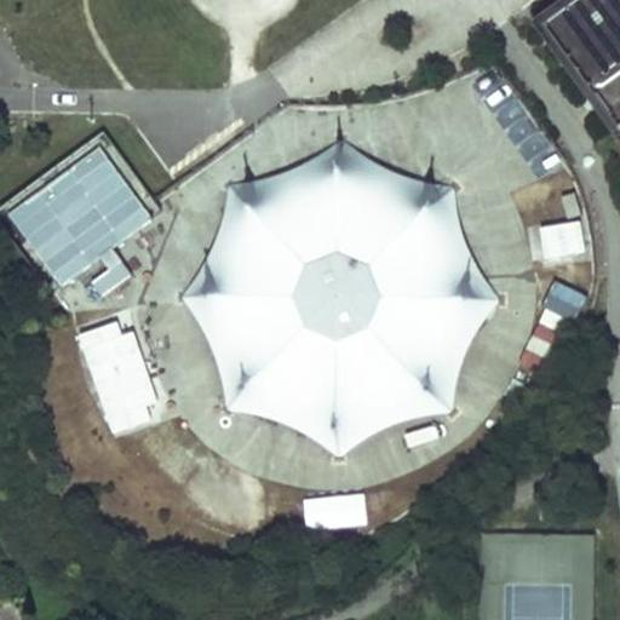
[(619,0),(564,0),(535,21),(619,138),(619,0)]
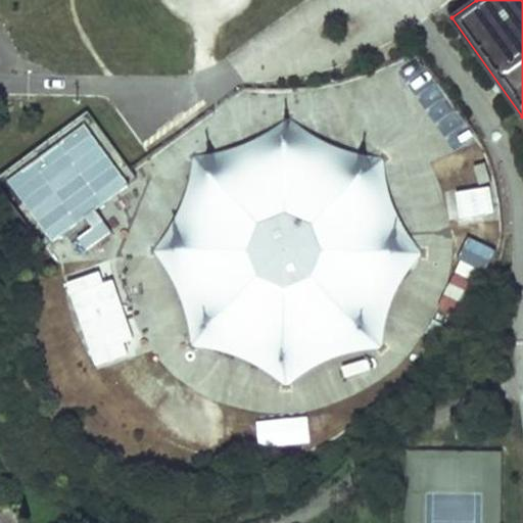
[(130,185),(85,125),(8,181),(53,241),(130,185)]
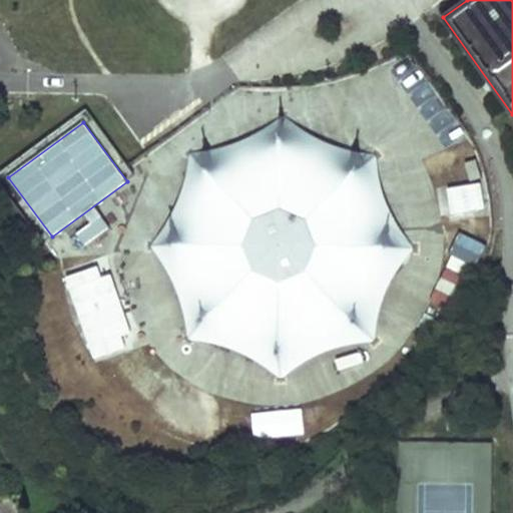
[(387,262),(402,248),(388,234),(376,215),(370,198),(367,179),(368,163),(353,164),(333,161),(312,151),(298,142),(284,127),(275,138),(262,148),(242,157),(220,162),(199,161),(199,179),(195,198),(188,216),(178,231),(163,245),(177,261),(188,276),(195,294),(198,314),(197,331),(219,331),(241,336),(260,346),(273,356),(282,367),(296,352),(310,343),(331,335),(351,332),(367,333),(366,317),(369,297),(375,281),(387,262)]
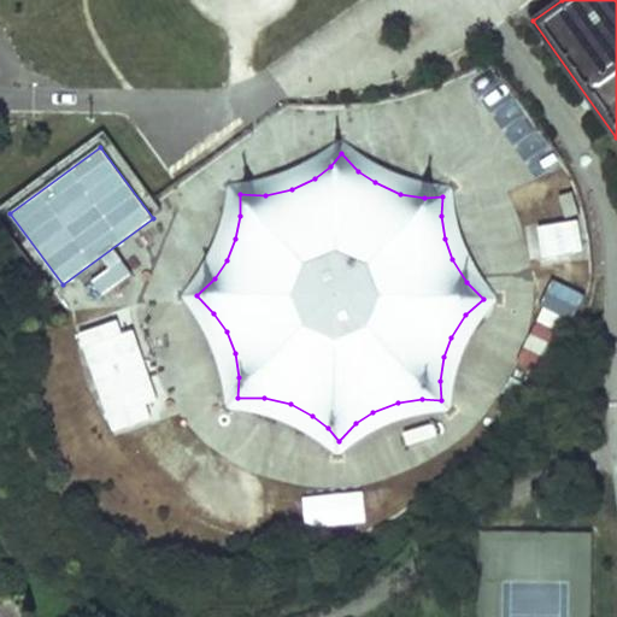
[(579,218),(526,225),(530,260),(583,253),(579,218)]
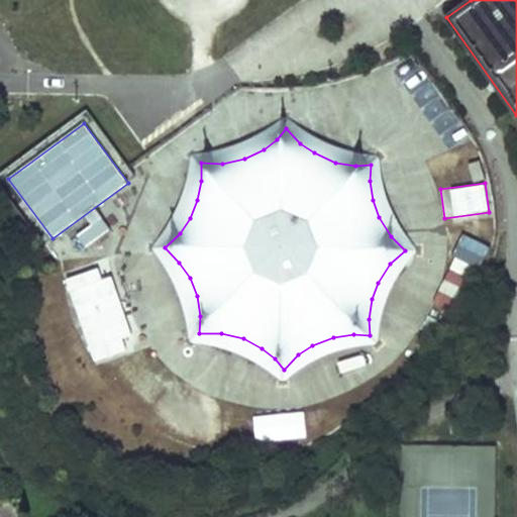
[(455,256),(438,290),(464,304),(482,270),(455,256)]
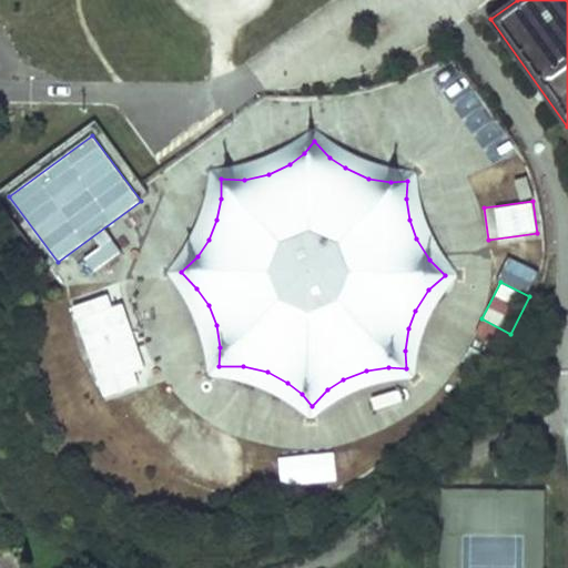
[(127,294),(74,304),(91,398),(143,389),(127,294)]
